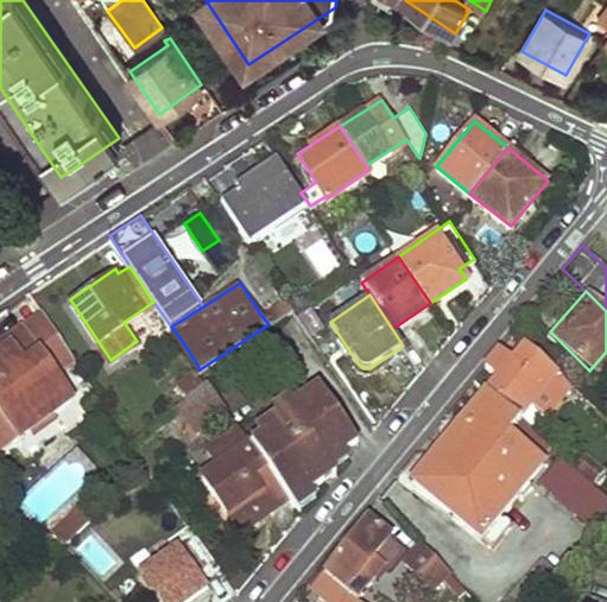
[(286,297),(260,314),(269,324),(293,309),(286,297)]
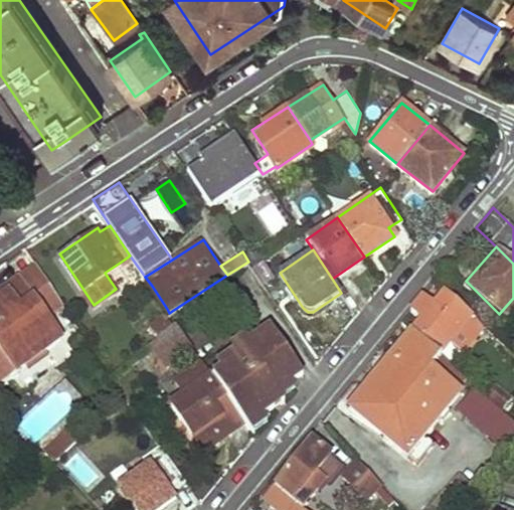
[(5,293),(0,296),(0,335),(2,334),(24,363),(62,335),(38,303),(55,291),(35,262),(1,287),(5,293)]
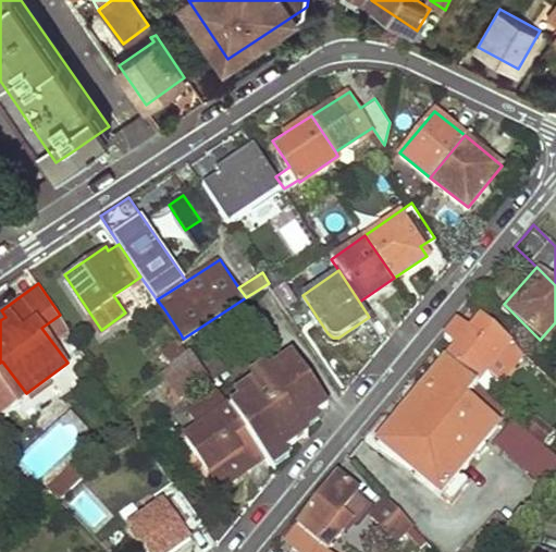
[(130,284),(113,295),(125,313),(141,301),(130,284)]
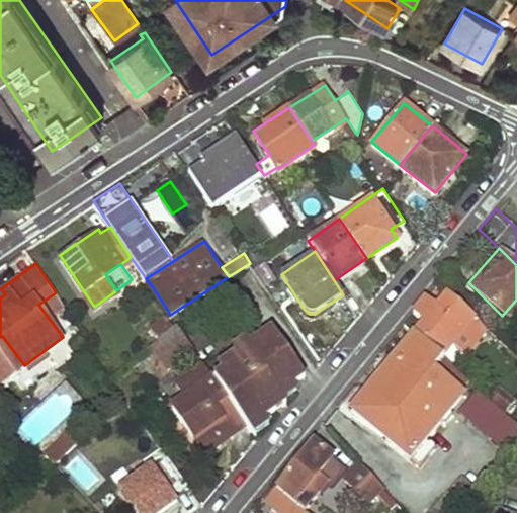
[(138,298),(153,321),(168,311),(153,287),(138,298)]
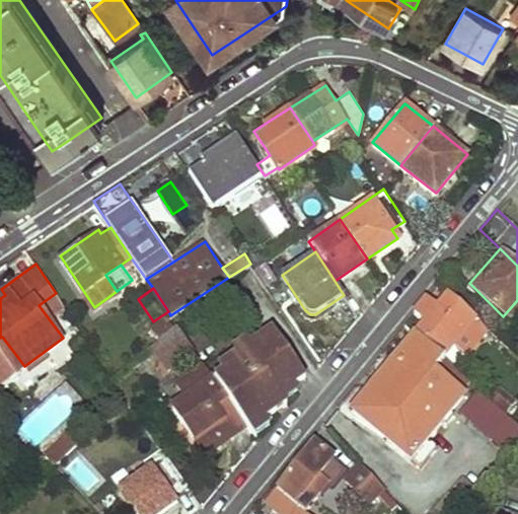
[(425,320),(415,333),(444,359),(446,361),(455,349),(464,357),(487,329),(448,293),(438,304),(425,294),(419,302),(412,310),(425,320)]
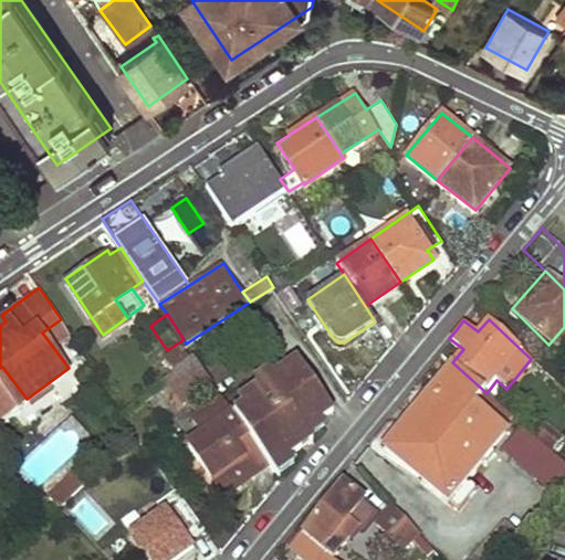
[(187,346),(177,352),(182,359),(191,352),(187,346)]
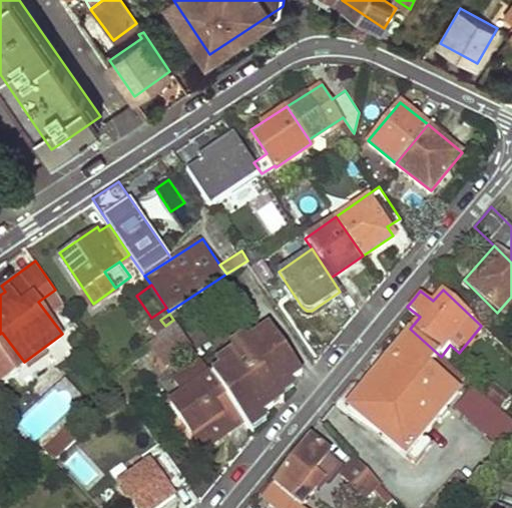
[(192,343),(175,318),(173,320),(165,326),(162,329),(178,353),(192,343)]
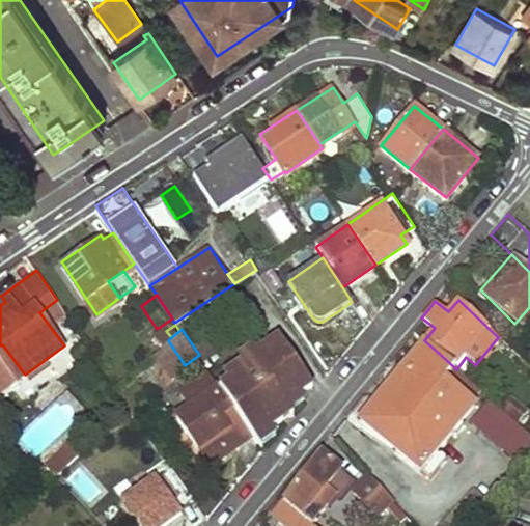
[(252,434),(257,441),(285,420),(275,403),(285,395),(288,395),(293,395),(295,391),(296,389),(296,387),(285,368),(298,359),(281,335),(238,364),(240,371),(220,386),(252,434)]
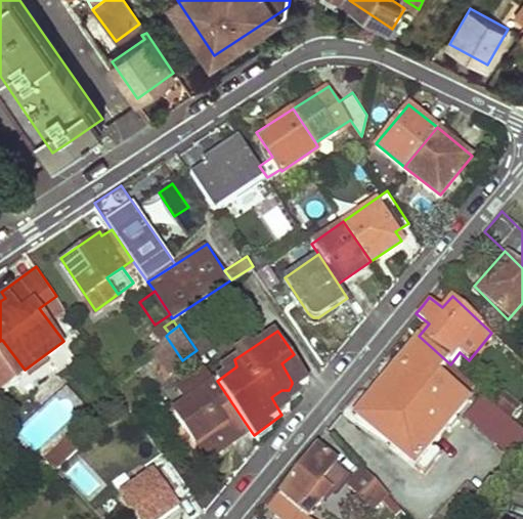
[(182,360),(166,336),(155,345),(170,370),(182,360)]
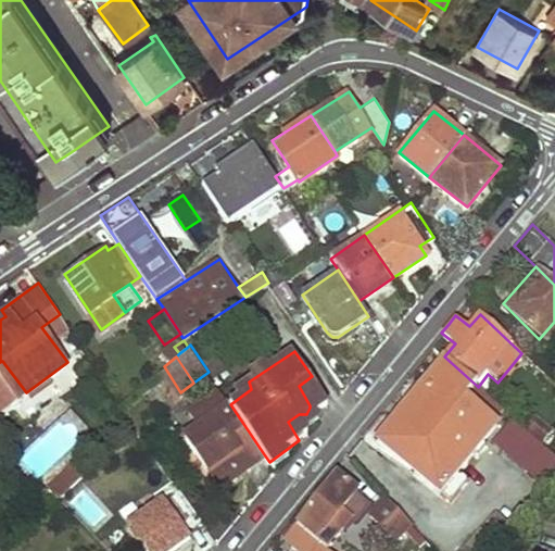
[(444,357),(375,441),(437,495),(494,426),(464,399),(476,385),(444,357)]
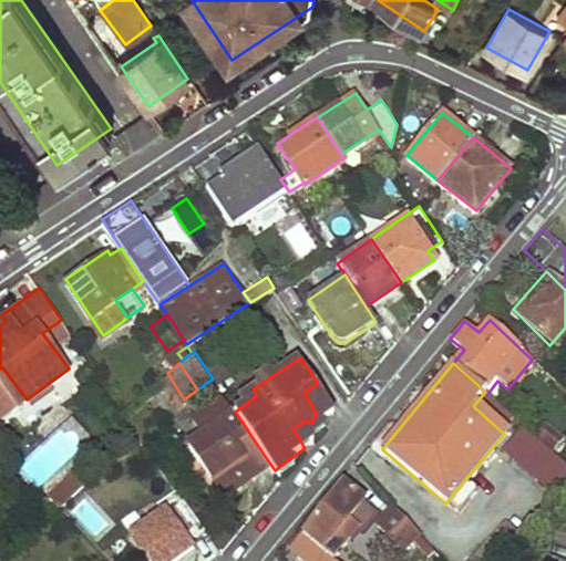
[(0,369),(0,382),(18,405),(27,400),(2,367),(0,369)]
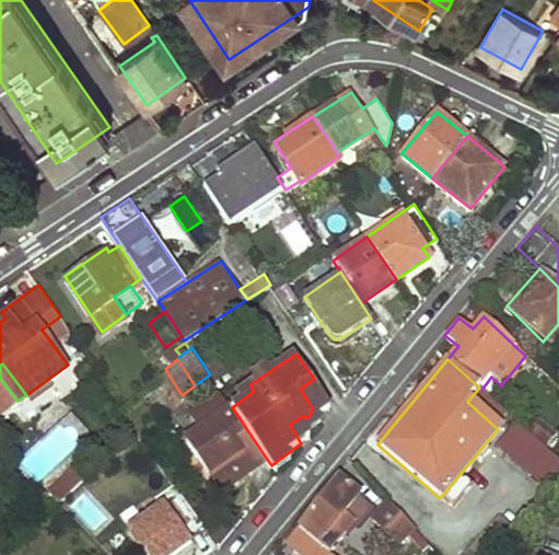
[(0,378),(0,397),(8,408),(18,401),(0,378)]
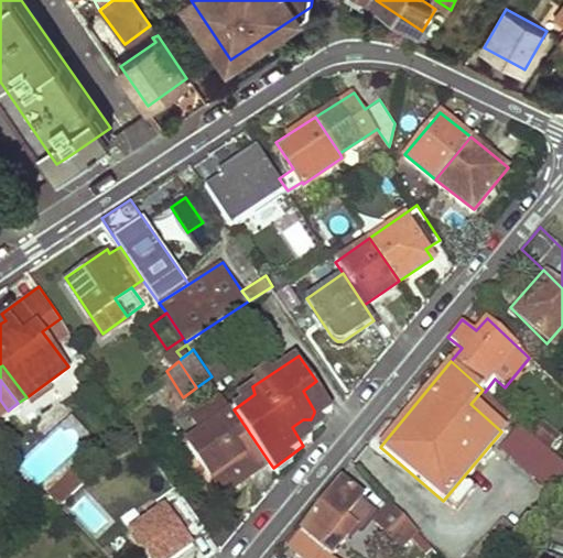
[(335,409),(316,381),(303,391),(314,411),(314,413),(313,415),(311,419),(306,419),(303,419),(292,427),(303,446),(314,436),(310,427),(335,409)]
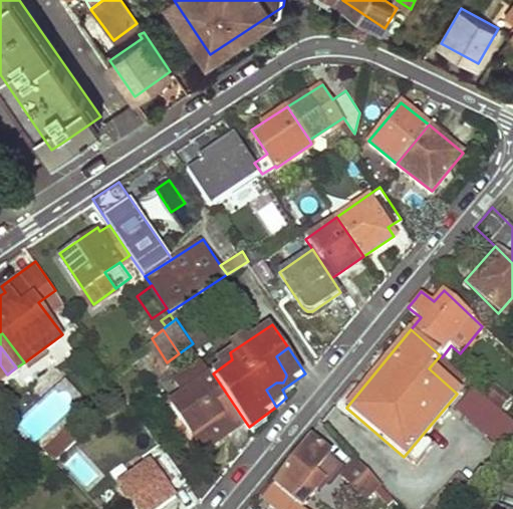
[(185,391),(171,401),(204,449),(244,420),(213,373),(202,356),(174,376),(185,391)]
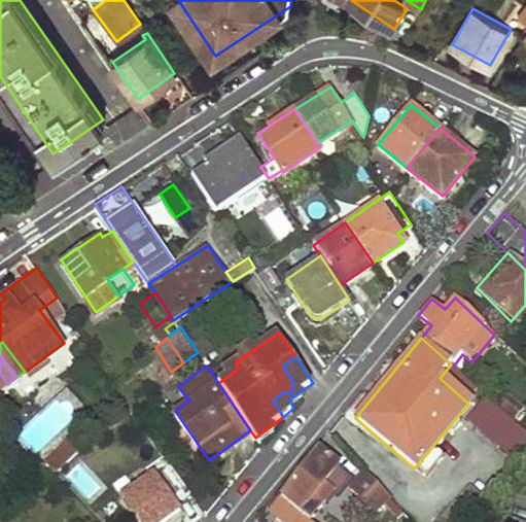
[(524,409),(506,391),(494,405),(513,421),(524,409)]
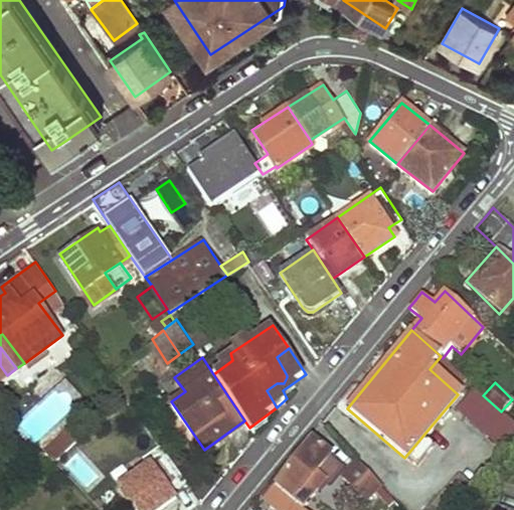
[(483,395),(477,390),(458,409),(507,453),(513,444),(513,423),(501,411),(483,395)]
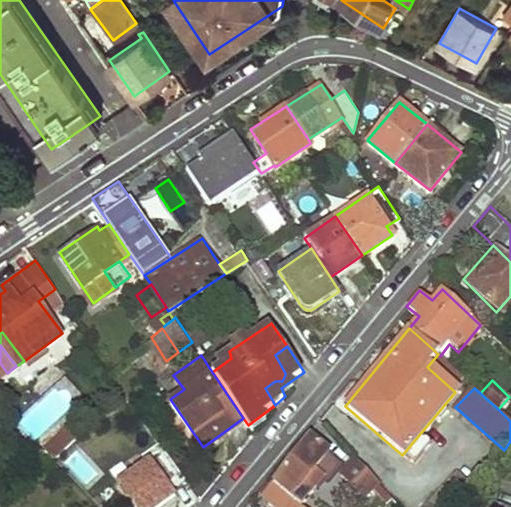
[(310,436),(272,482),(302,506),(325,475),(315,467),(328,452),(310,436)]
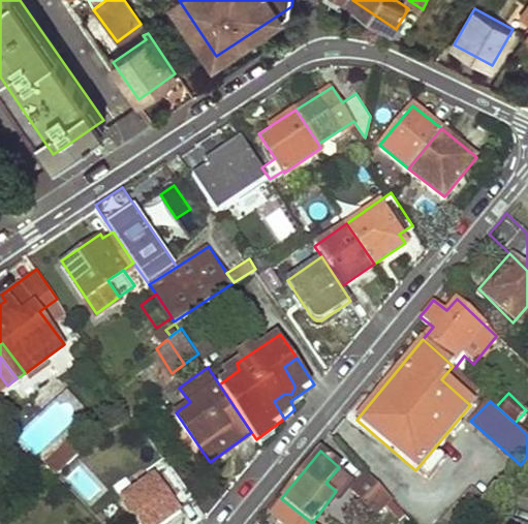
[(150,476),(121,498),(140,523),(159,523),(177,512),(172,505),(190,493),(164,455),(145,468),(150,476)]
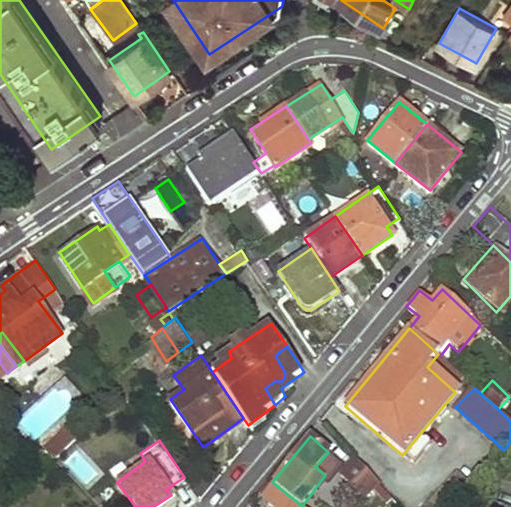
[(86,480),(99,469),(78,445),(65,455),(86,480)]
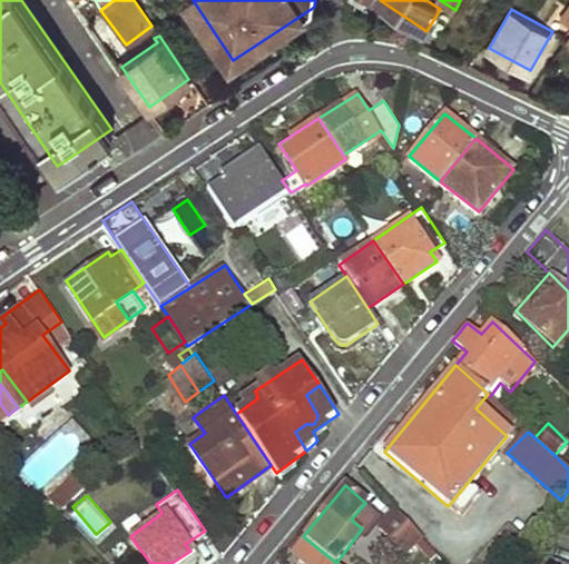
[(396,505),(379,524),(404,550),(422,533),(396,505)]
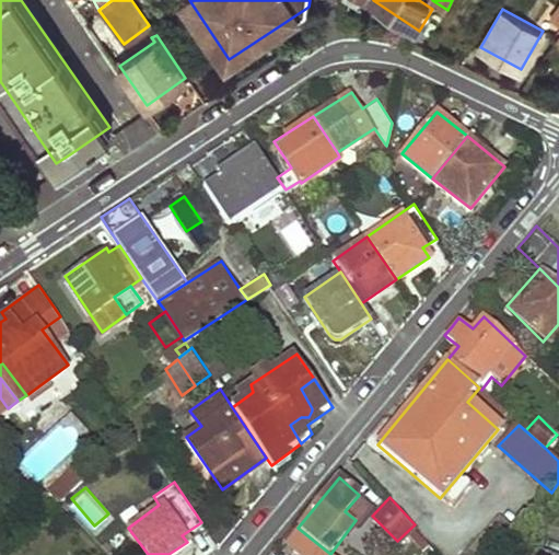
[(330,554),(298,528),(288,541),(303,554),(301,554),(294,554),(286,547),(279,554),(330,554)]
